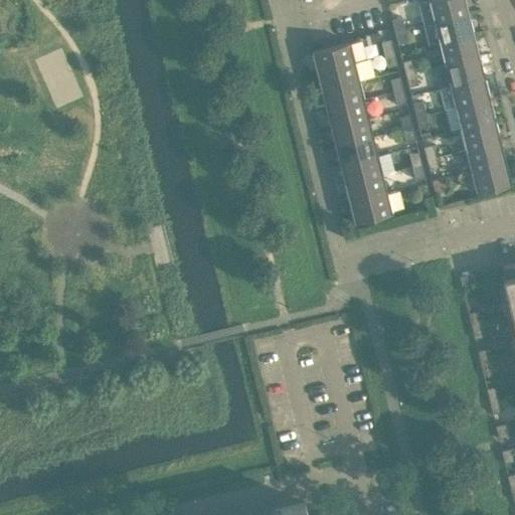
[(425,0),(418,2),(423,24),(469,13),(465,0),(425,0)]
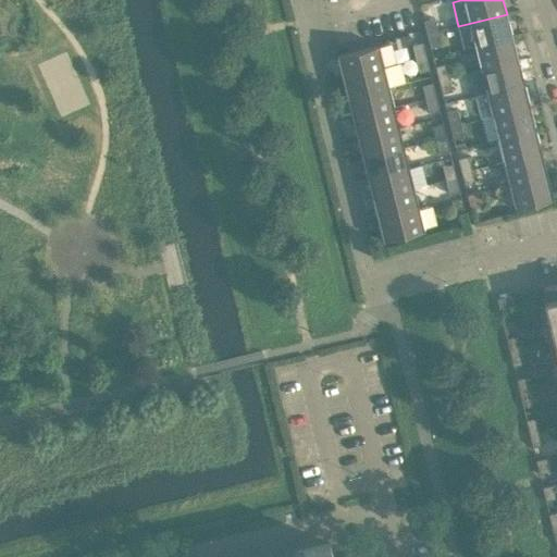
[(507,14),(458,26),(463,48),(474,46),(512,37),(507,14)]
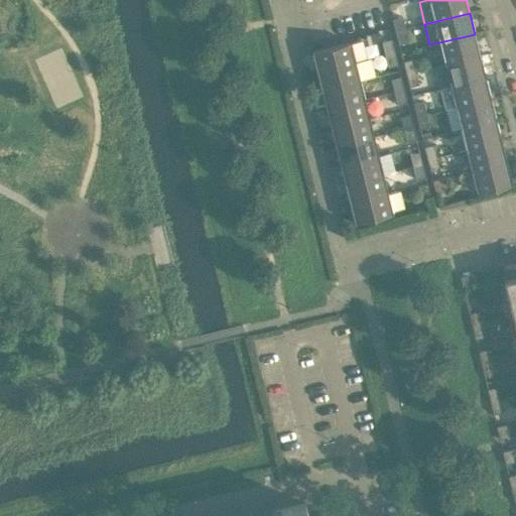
[(392,19),(395,31),(405,29),(401,16),(392,19)]
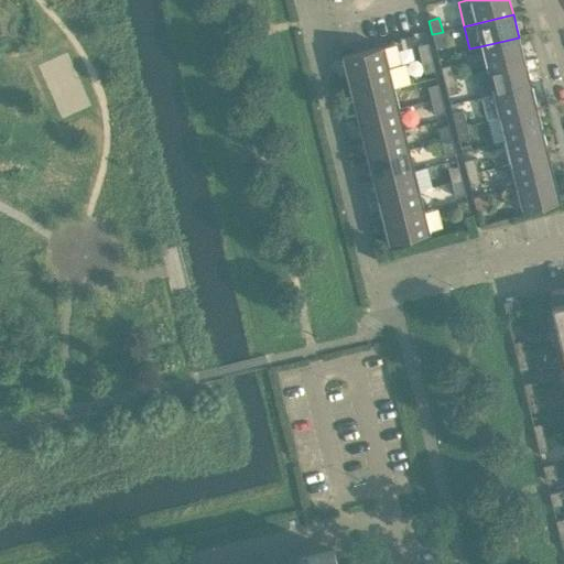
[(443,32),(432,34),(435,49),(446,45),(443,32)]
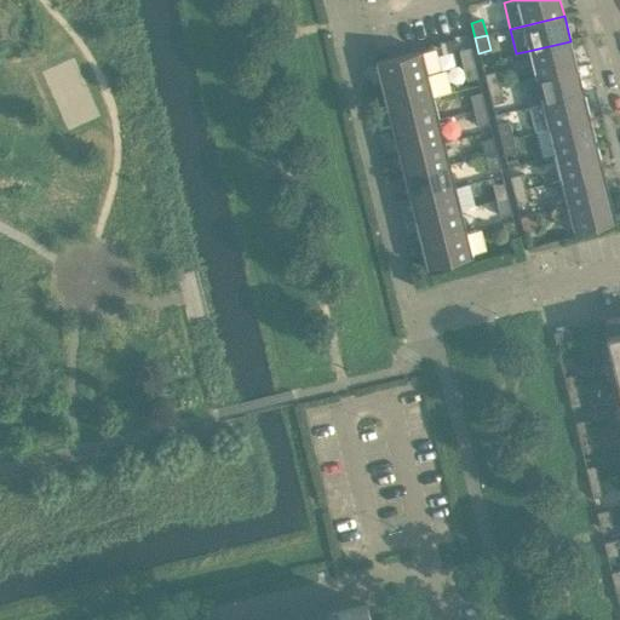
[(570,41),(528,51),(534,76),(577,67),(570,41)]
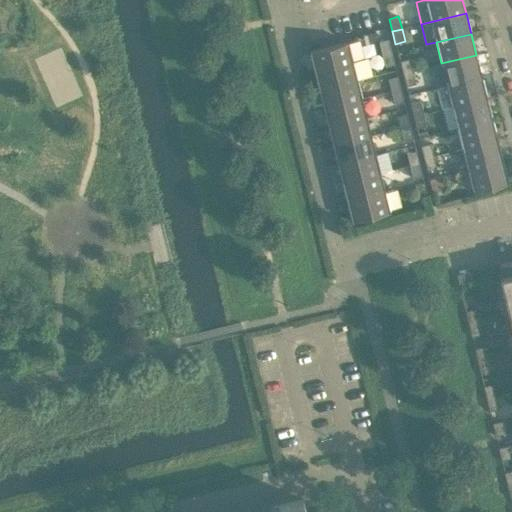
[(378,41),(381,54),(391,51),(388,39),(378,41)]
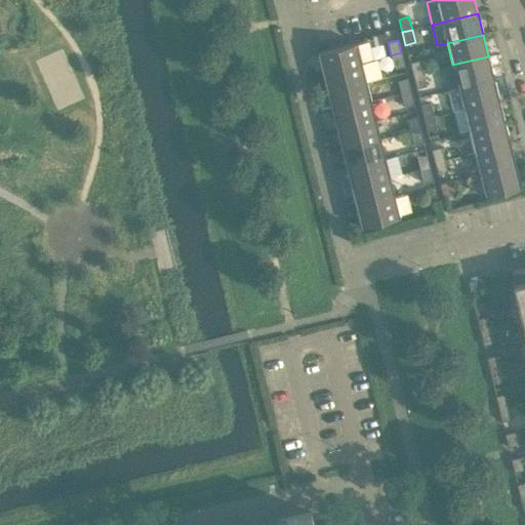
[(317,52),(322,72),(361,63),(356,42),(317,52)]
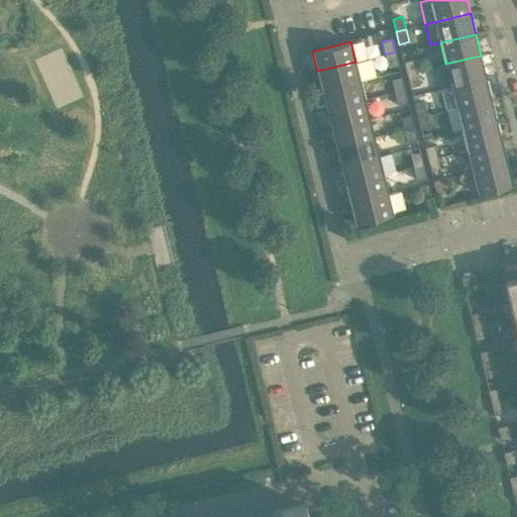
[(395,52),(385,55),(389,67),(398,65),(395,52)]
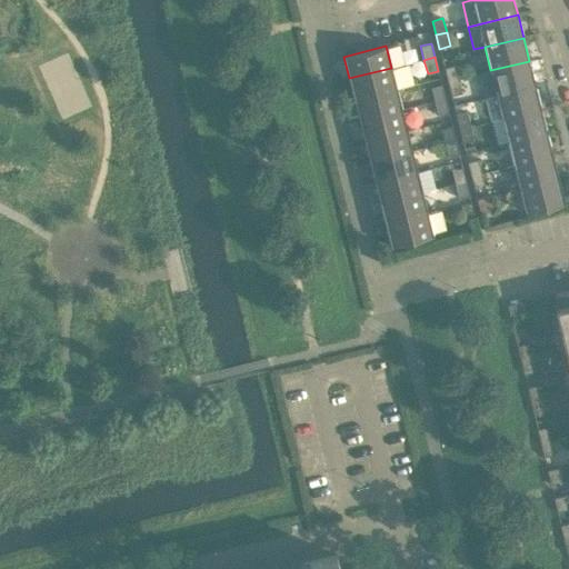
[(529,61),(490,70),(496,93),(535,85),(529,61)]
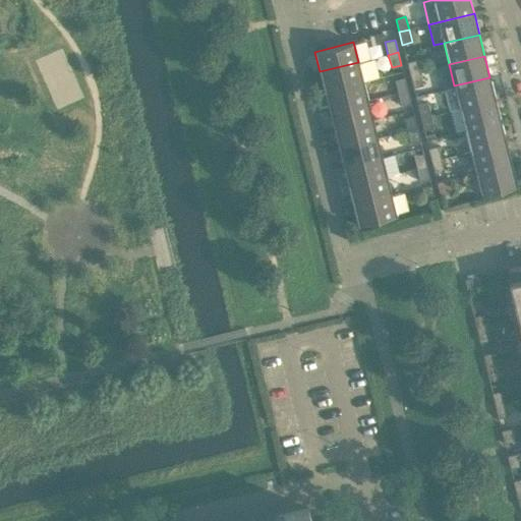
[(416,59),(406,61),(410,74),(419,72),(416,59)]
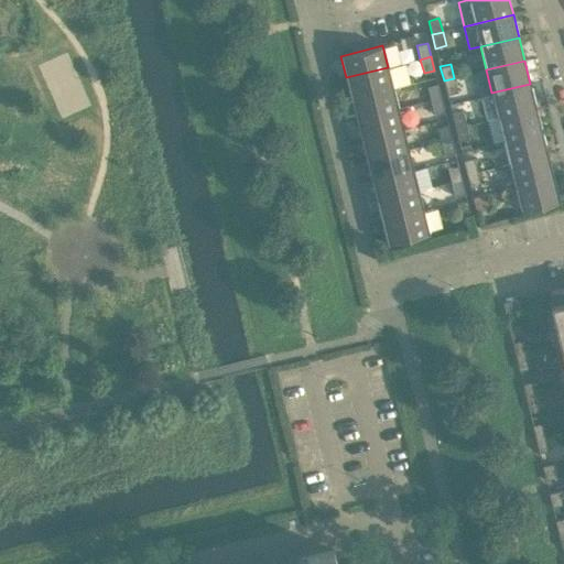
[(388,67),(346,77),(351,98),(393,88),(388,67)]
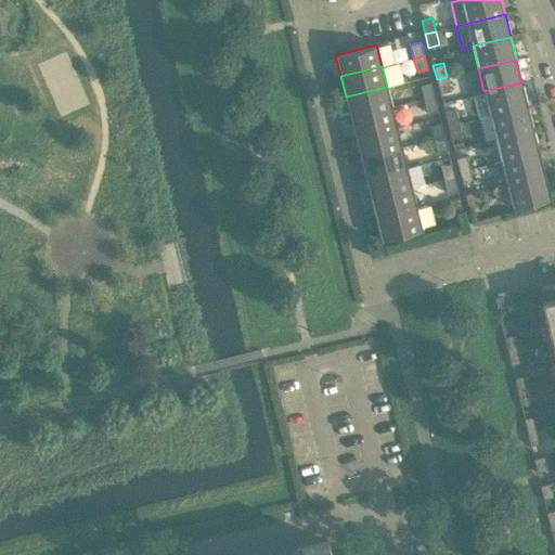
[(447,77),(437,79),(440,93),(450,90),(447,77)]
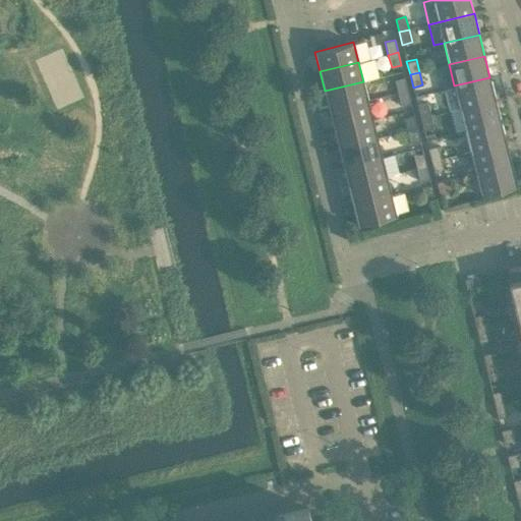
[(404,77),(395,79),(398,93),(407,91),(404,77)]
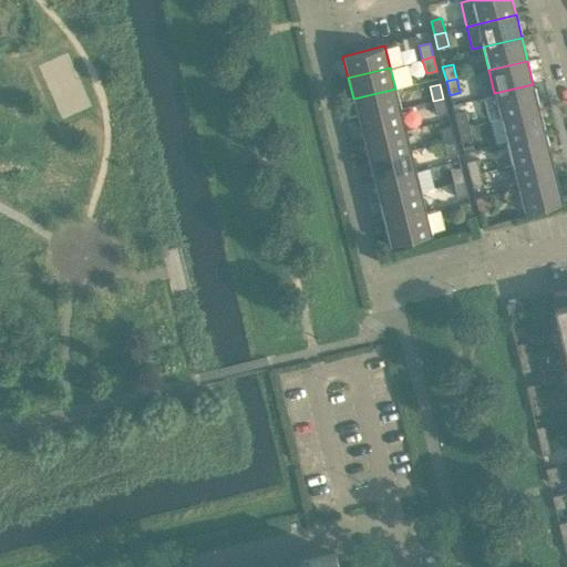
[(533,84),(494,93),(484,96),(490,120),(501,117),(539,107),(533,84)]
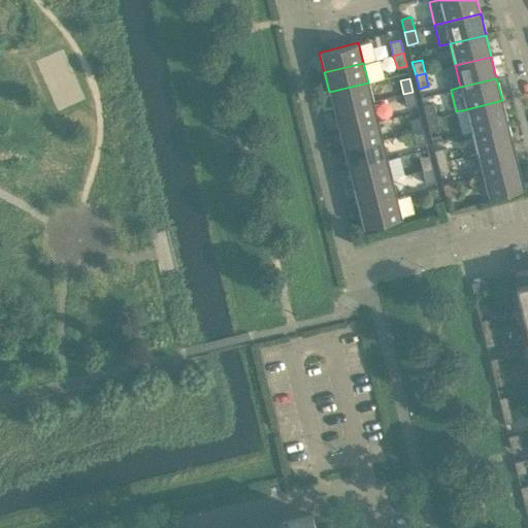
[(368,83),(329,92),(333,111),(373,101),(368,83)]
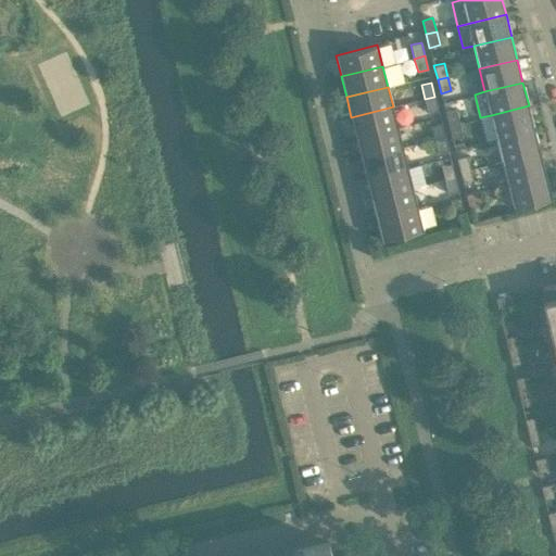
[(434,97),(425,99),(428,113),(438,110),(434,97)]
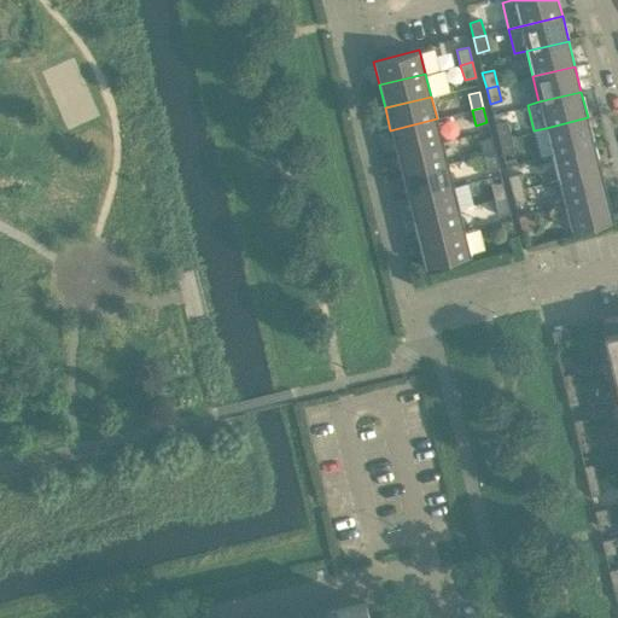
[(588,117),(546,128),(552,153),(594,144),(588,117)]
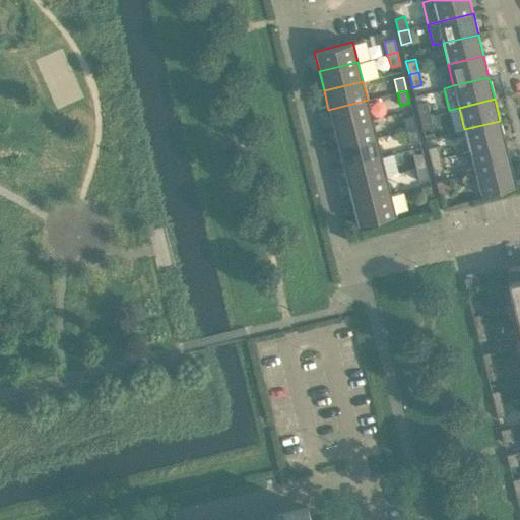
[(368,100),(328,110),(333,128),(372,119),(368,100)]
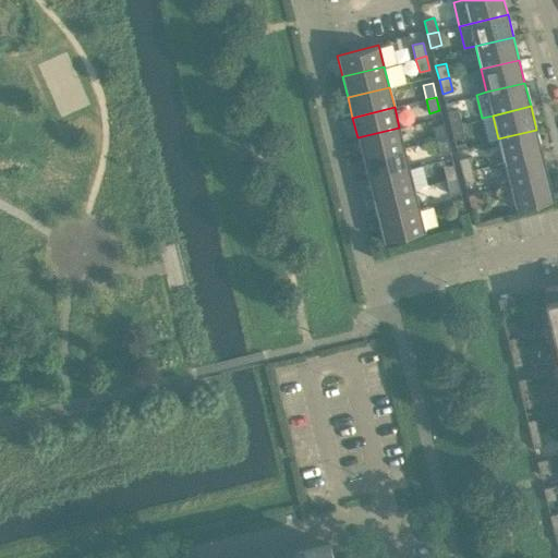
[(458,109),(447,112),(450,126),(461,123),(458,109)]
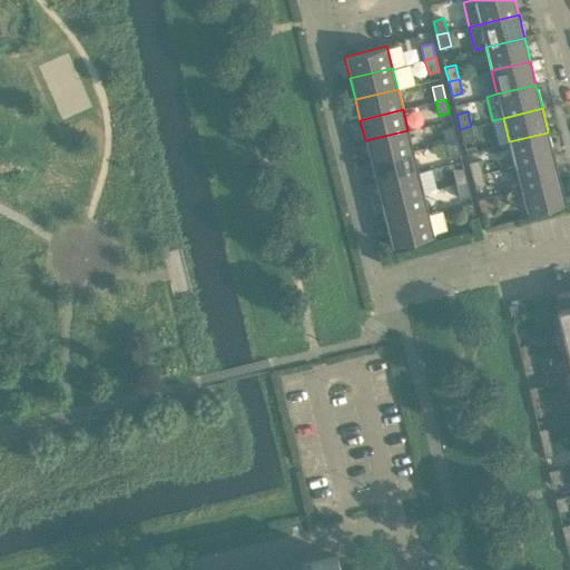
[(452,126),(442,129),(445,143),(457,140),(452,126)]
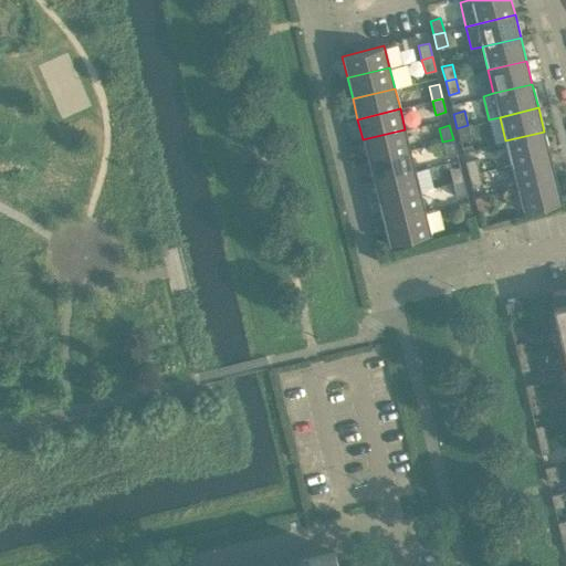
[(468,125),(457,128),(460,142),(471,139),(468,125)]
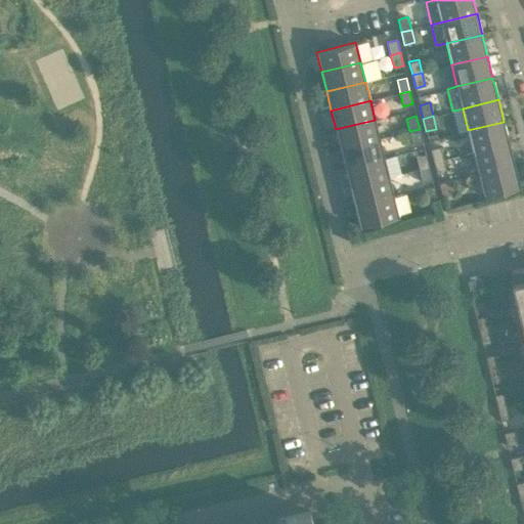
[(375,120),(336,129),(340,148),(380,138),(375,120)]
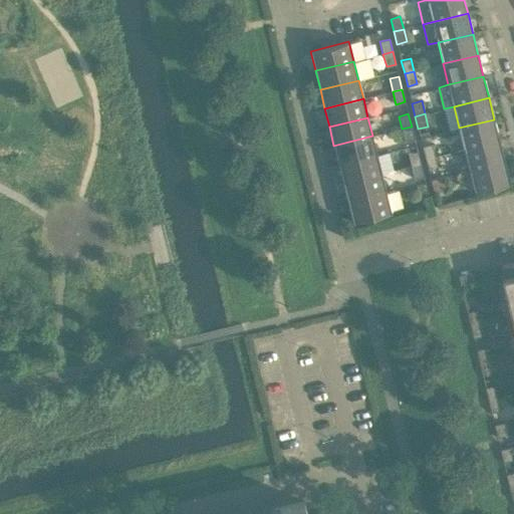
[(494,119),(459,127),(464,149),(499,141),(494,119)]
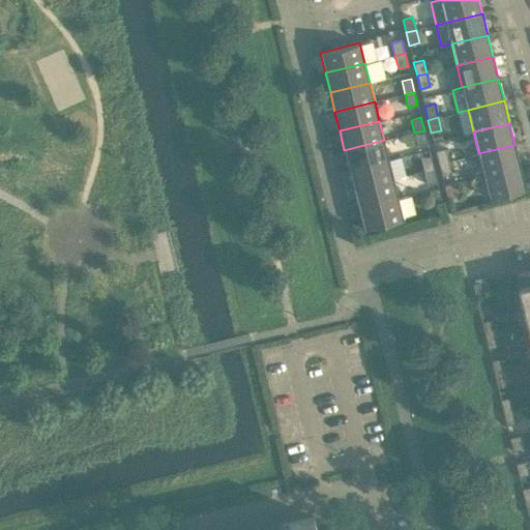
[(424,130),(414,133),(417,146),(428,143),(424,130)]
